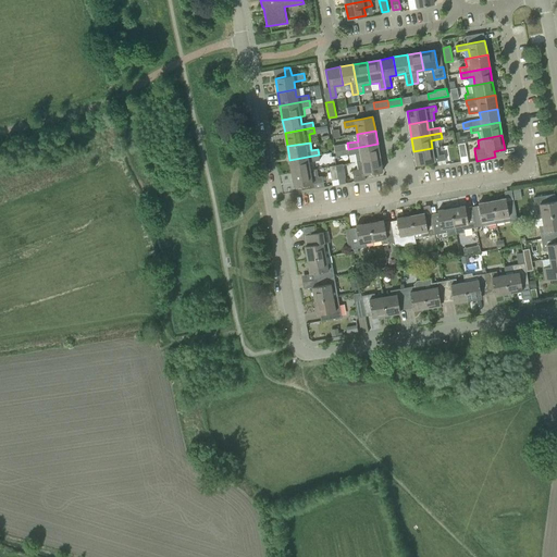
[(467,156),(465,143),(458,144),(460,157),(467,156)]
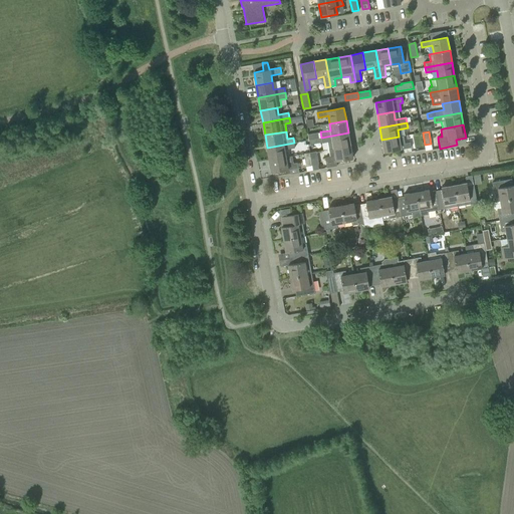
[(350,146),(348,133),(321,138),(322,143),(328,142),(329,150),(350,146)]
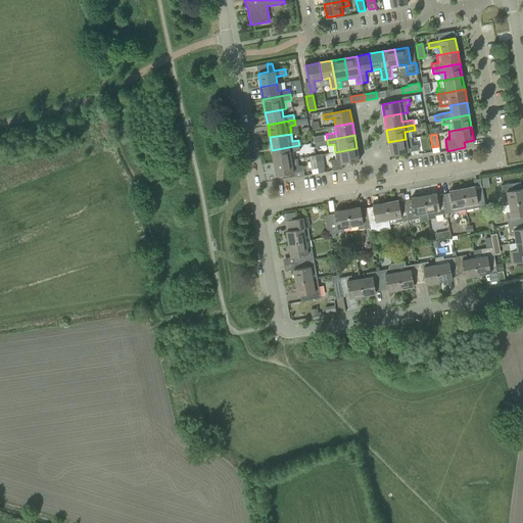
[(418,150),(417,145),(412,145),(411,138),(406,139),(388,142),(391,155),(418,150)]
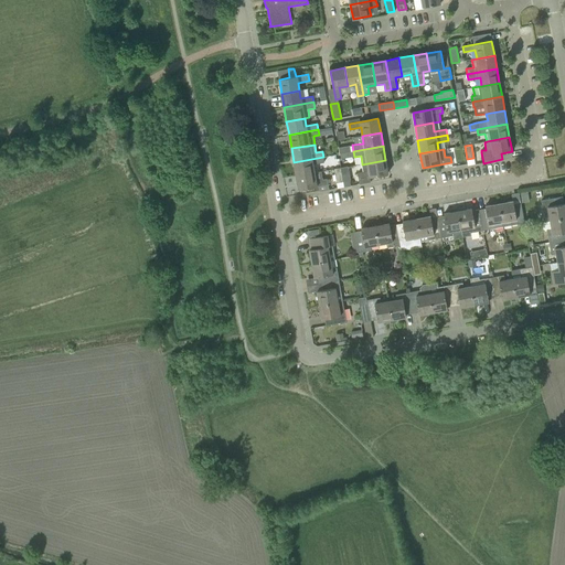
[(324,163),(323,157),(294,162),(296,176),(313,172),(312,164),(324,163)]
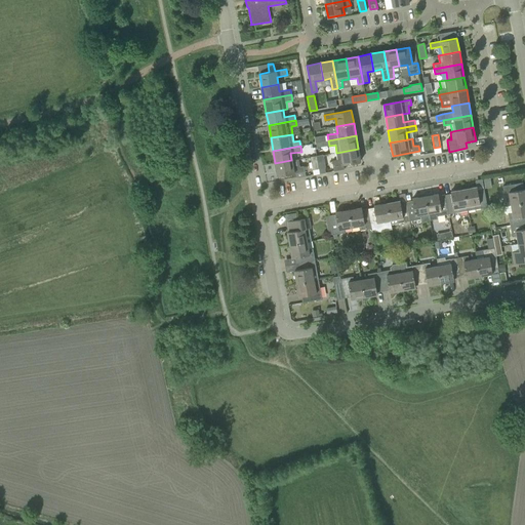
[(358,149),(336,153),(337,160),(332,161),(334,171),(345,169),(344,164),(360,162),(358,149)]
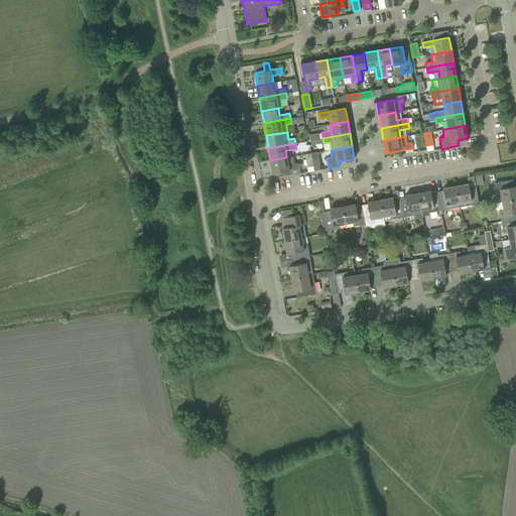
[(319,164),(317,152),(311,153),(313,166),(319,164)]
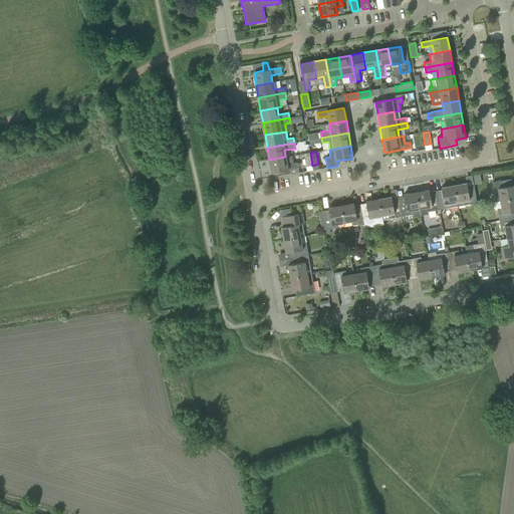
[(312,166),(310,153),(304,154),(306,167),(312,166)]
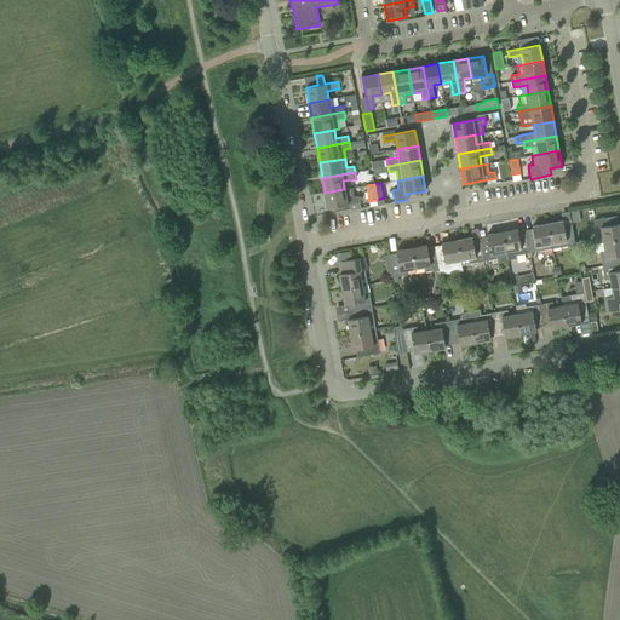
[(361,208),(359,195),(346,197),(344,189),(325,193),(328,208),(349,205),(350,211),(361,208)]
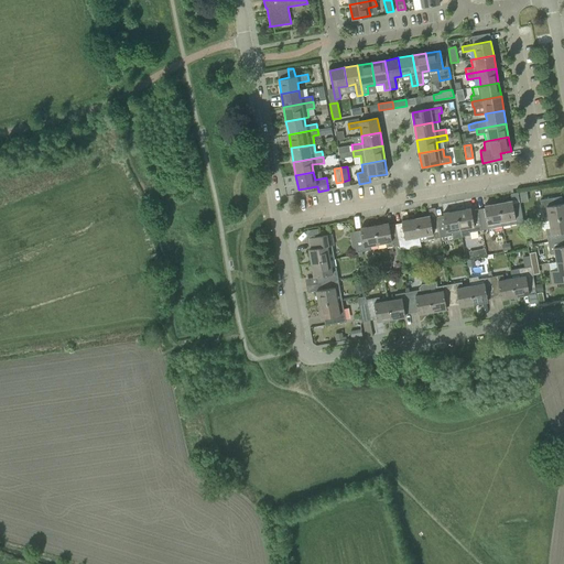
[(541,201),(542,212),(544,221),(549,220),(563,217),(563,203),(561,204),(560,197),(562,197),(562,196),(541,201)]
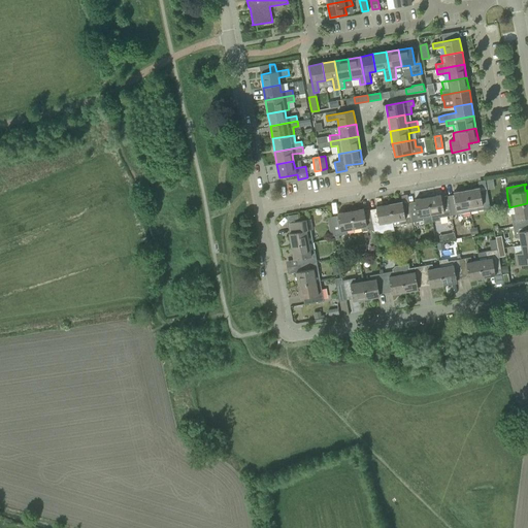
[(490,208),(488,199),(487,189),(486,189),(486,191),(481,192),(480,188),(466,190),(469,207),(470,212),(477,210),(490,208)]
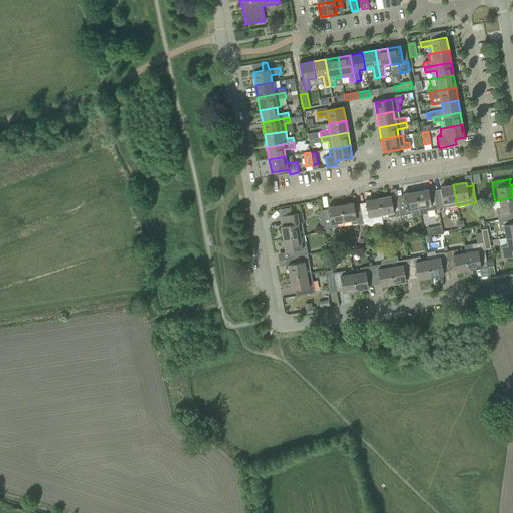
[(456,201),(453,184),(441,187),(441,191),(435,192),(438,209),(450,207),(457,206),(456,201)]
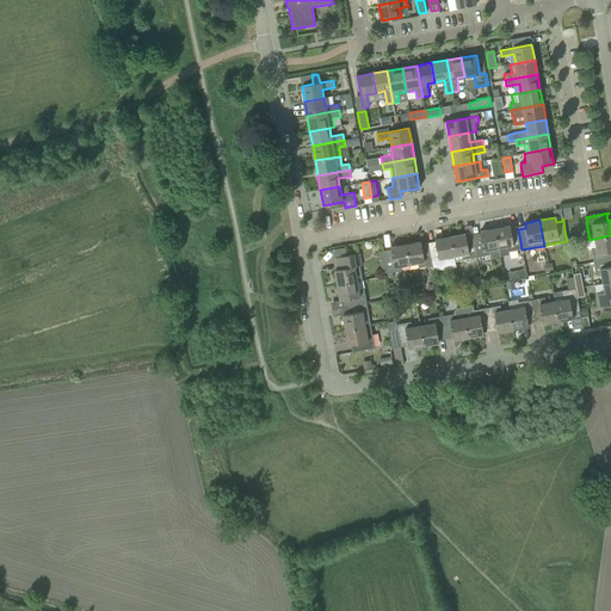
[(522,250),(518,229),(511,230),(511,226),(495,228),(499,248),(500,257),(510,254),(508,252),(522,250)]
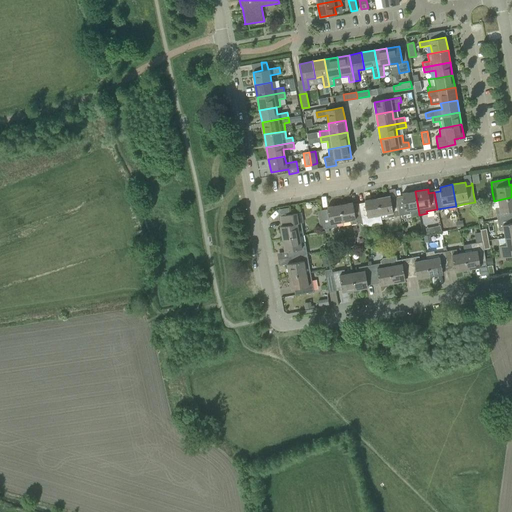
[(418,208),(415,191),(402,194),(403,198),(397,199),(400,216),(411,214),(411,216),(419,215),(418,208)]
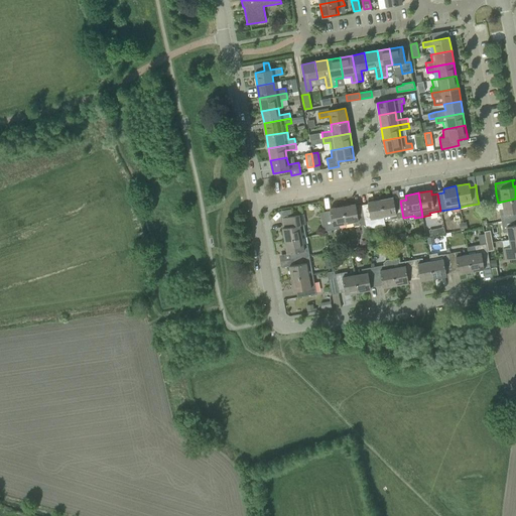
[(403,218),(400,201),(394,202),(393,198),(380,200),(384,221),(403,218)]
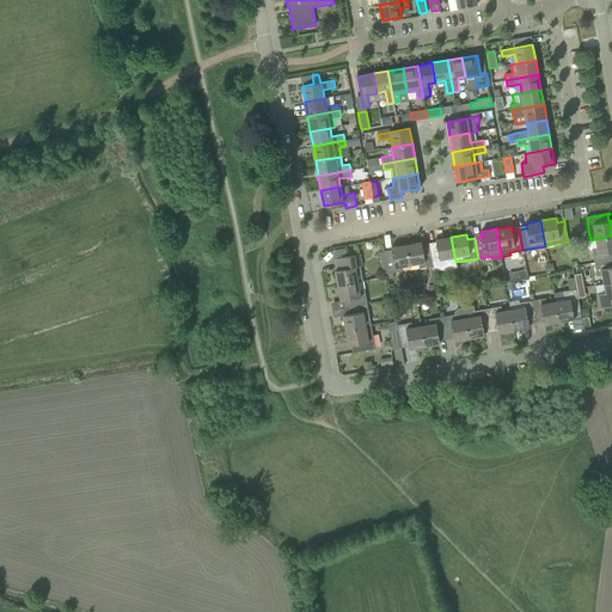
[(611,236),(595,239),(597,248),(592,249),(594,263),(611,258),(611,236)]
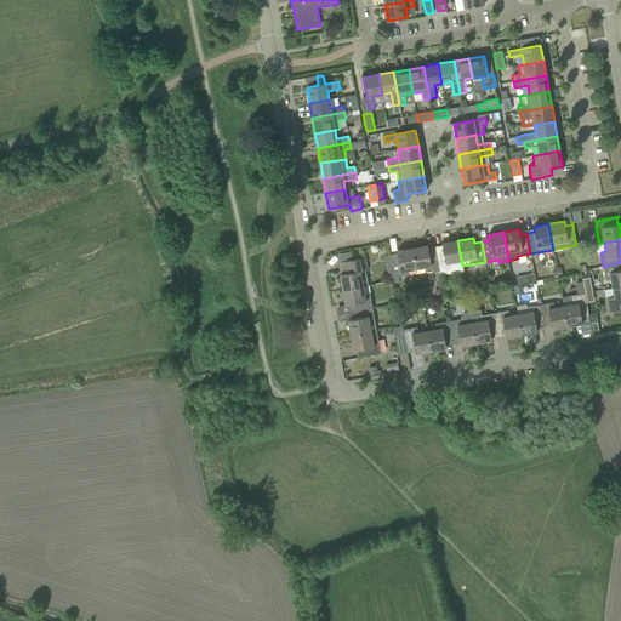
[(463,272),(462,266),(457,240),(443,243),(443,248),(436,249),(439,271),(440,275),(463,272)]
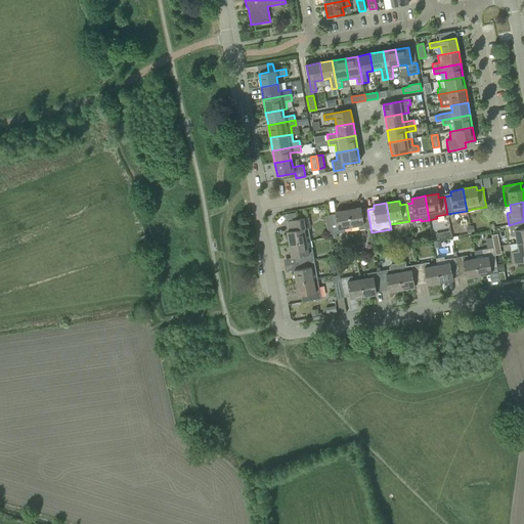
[(370,228),(367,210),(361,211),(361,207),(348,210),(351,227),(358,226),(359,230),(370,228)]
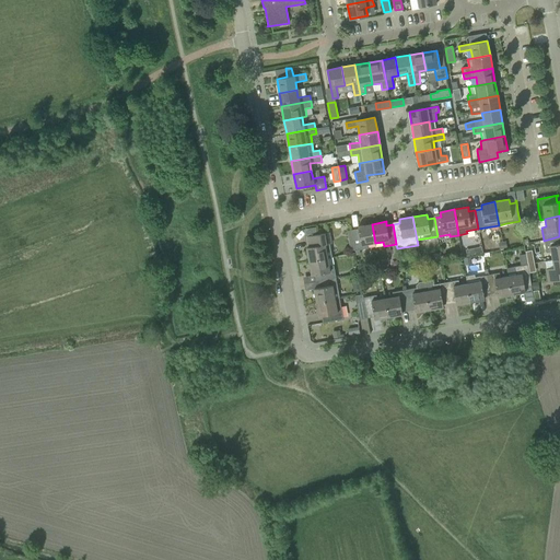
[(375,243),(372,224),(358,226),(359,231),(352,232),(352,230),(351,230),(356,251),(368,248),(368,245),(375,243)]
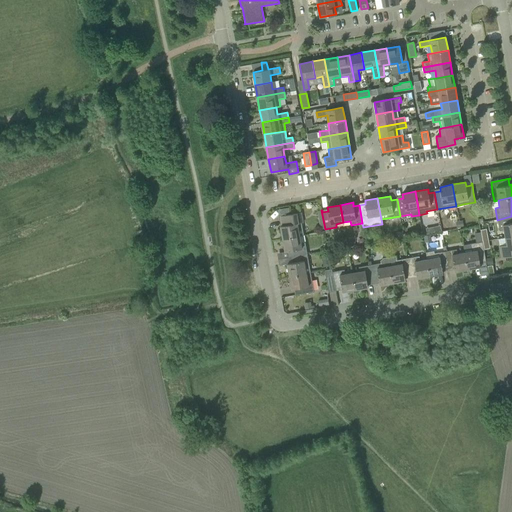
[(304,235),(302,223),(300,213),(301,213),(301,212),(281,216),(282,222),(284,222),(285,226),(280,226),(283,239),(300,236),(304,235)]
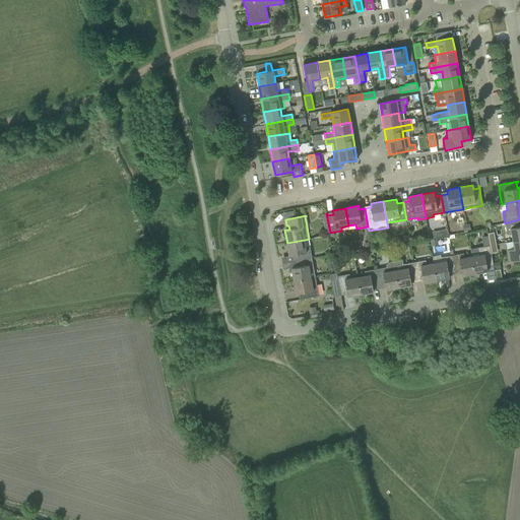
[(519,219),(505,223),(508,235),(511,234),(513,242),(519,240),(519,219)]
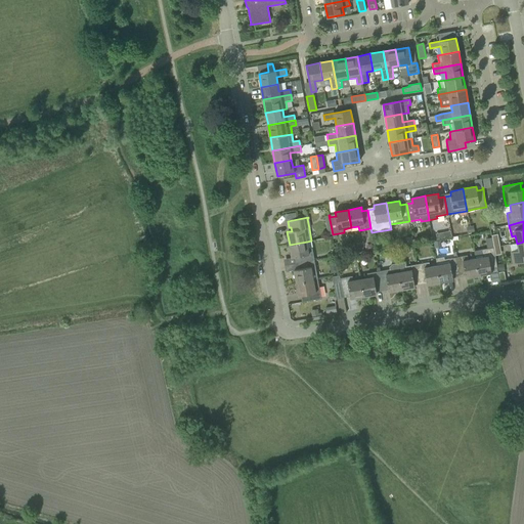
[(308,249),(307,242),(290,245),(292,258),(296,257),(297,263),(314,260),(312,249),(308,249)]
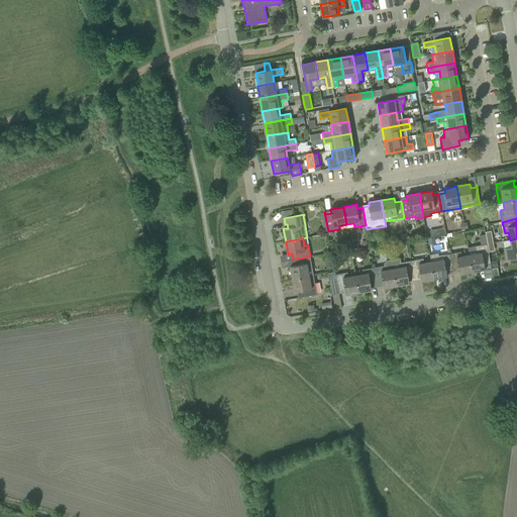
[(516,238),(510,240),(504,241),(505,248),(507,248),(509,260),(516,259),(516,238)]
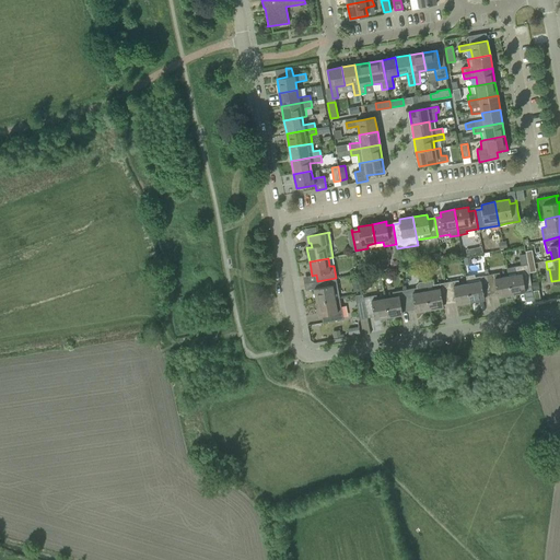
[(532,289),(531,278),(529,272),(528,265),(527,264),(506,268),(509,276),(512,294),(525,292),(525,288),(531,287),(532,289)]
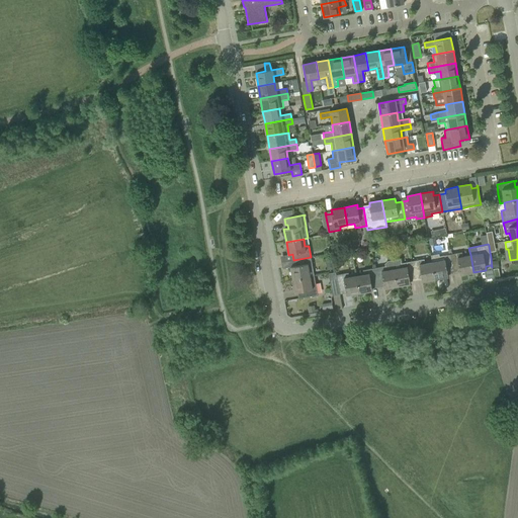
[(473,272),(470,255),(462,256),(461,252),(450,254),(453,271),(459,270),(460,274),(473,272)]
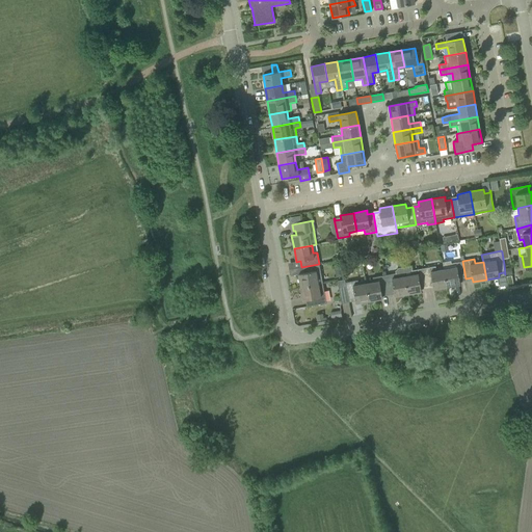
[(466,278),(462,261),(451,263),(451,261),(443,263),(444,269),(447,287),(460,285),(459,280),(466,278)]
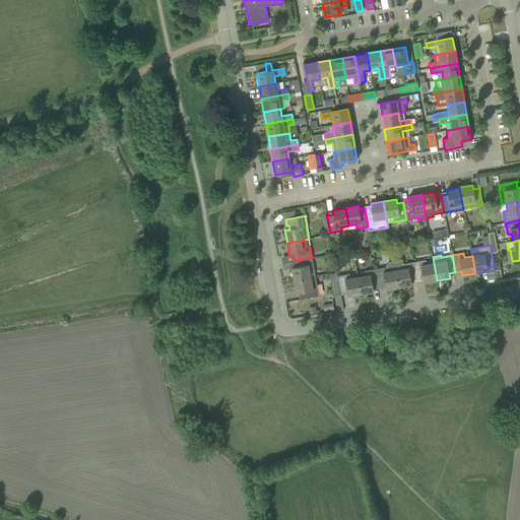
[(316,277),(314,269),(312,258),(295,261),(296,267),(291,268),(294,280),(312,277),(316,277)]
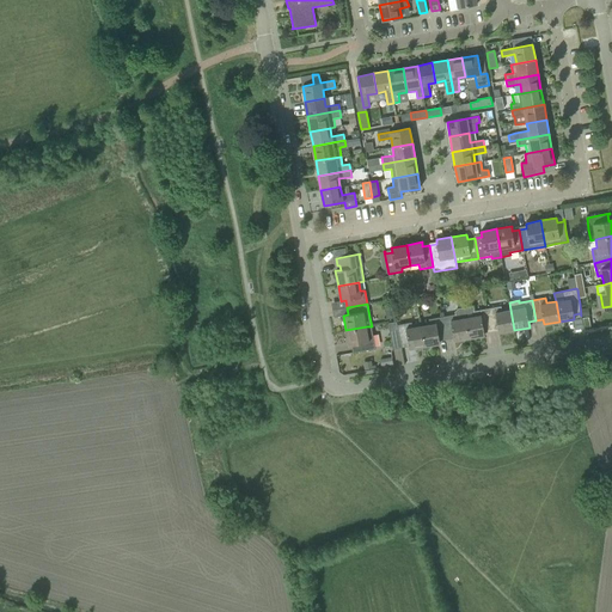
[(491,329),(488,308),(475,311),(473,306),(464,307),(470,338),(484,335),(484,330),(491,329)]
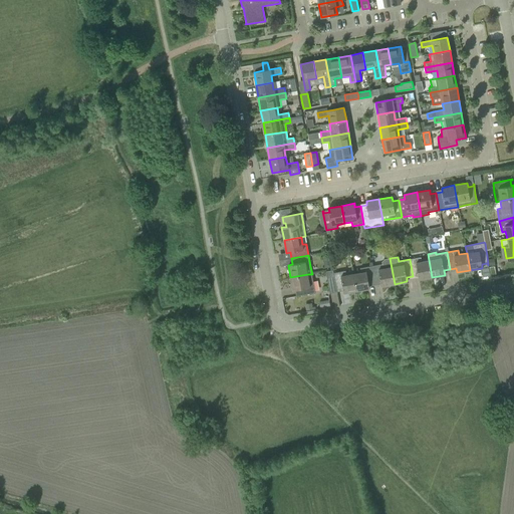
[(432,277),(429,260),(422,262),(421,257),(410,259),(413,276),(419,275),(419,279),(432,277)]
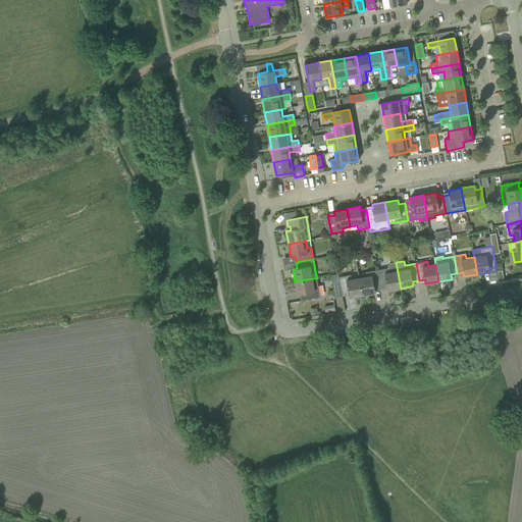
[(401,289),(396,262),(390,263),(387,265),(388,268),(377,270),(380,288),(386,286),(387,291),(401,289)]
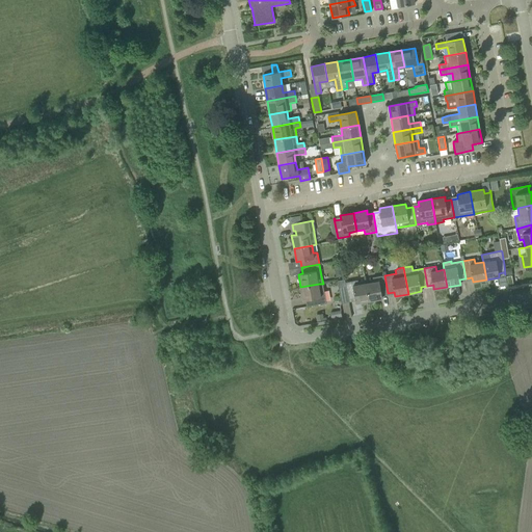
[(388,293),(384,275),(372,277),(373,282),(366,284),(369,300),(382,298),(381,294),(388,293)]
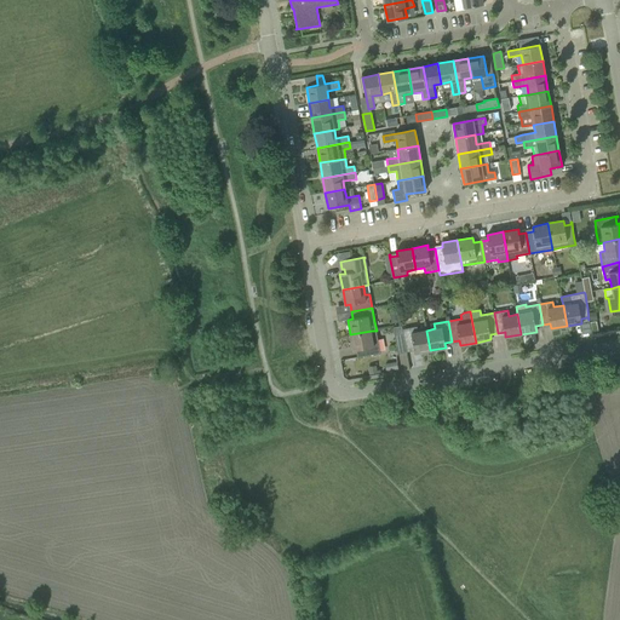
[(406,350),(402,329),(402,326),(394,327),(396,343),(397,354),(399,354),(399,351),(406,350)]
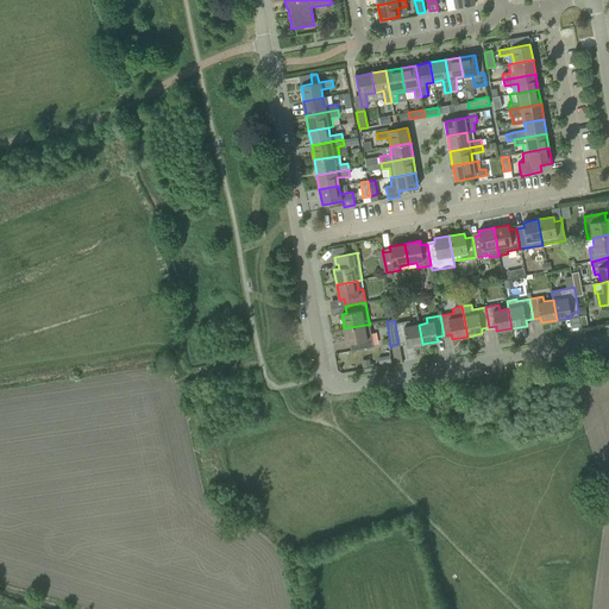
[(422,344),(419,325),(410,326),(409,321),(395,324),(399,344),(407,343),(407,347),(422,344)]
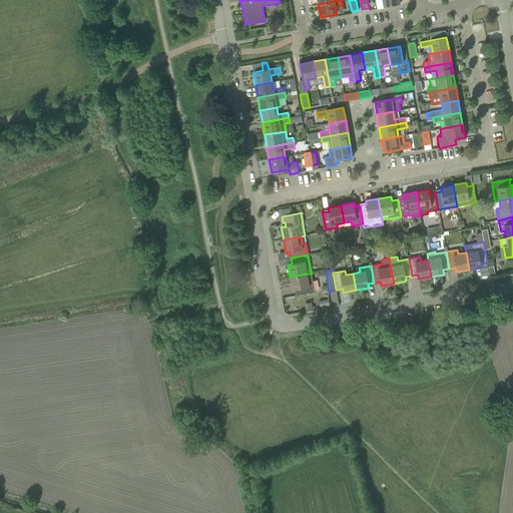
[(315,293),(313,283),(313,281),(309,282),(308,274),(290,277),(293,290),(297,289),(298,295),(296,296),(315,293)]
